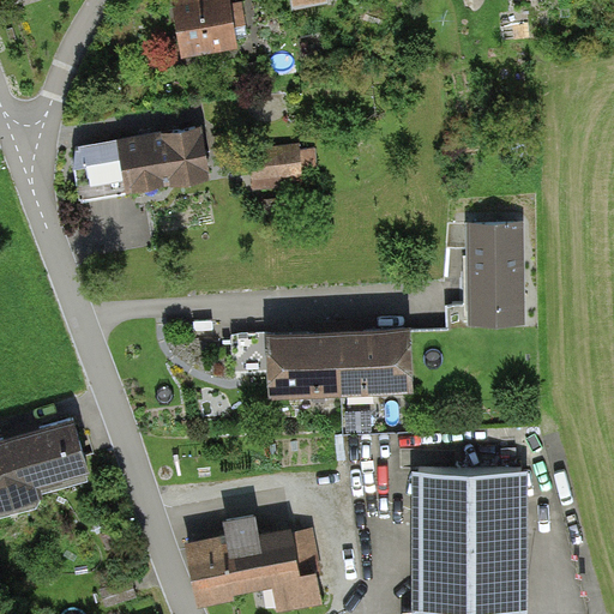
[(230,0),(175,0),(184,50),(238,42),(230,0)]
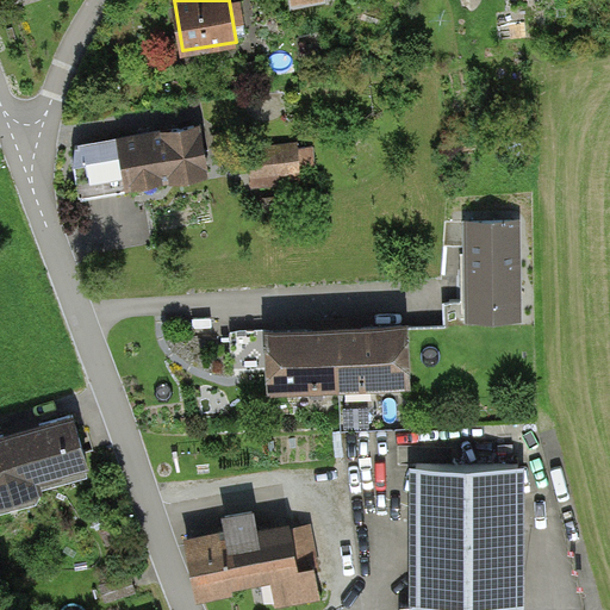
[(131,182),(206,169),(199,125),(78,145),(74,163),(80,197),(132,188),(131,182)]
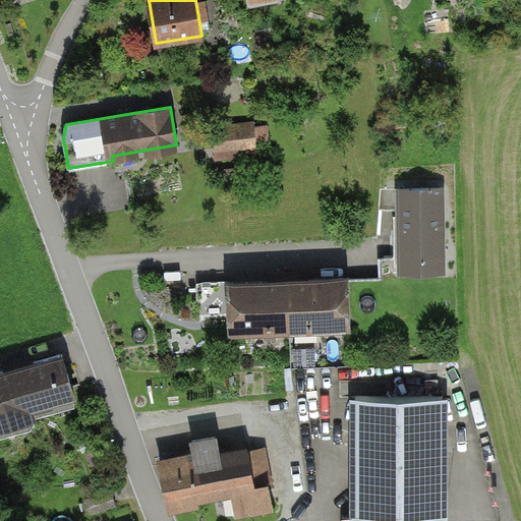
[(258,154),(255,124),(215,128),(219,159),(258,154)]
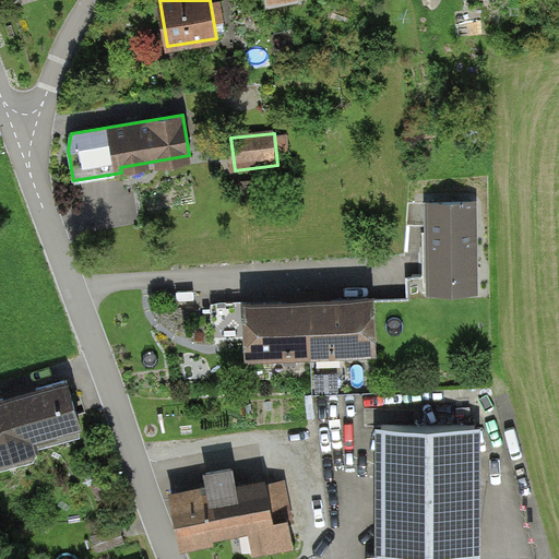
[(474,205),(431,206),(432,294),(475,294),(474,205)]
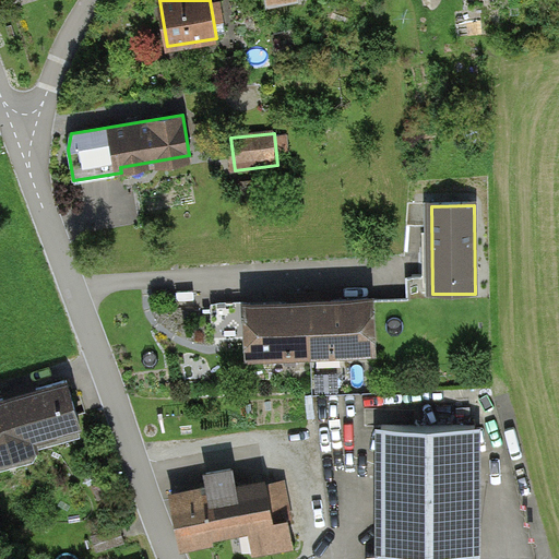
[(380,301),(252,304),(253,364),(381,360),(380,301)]
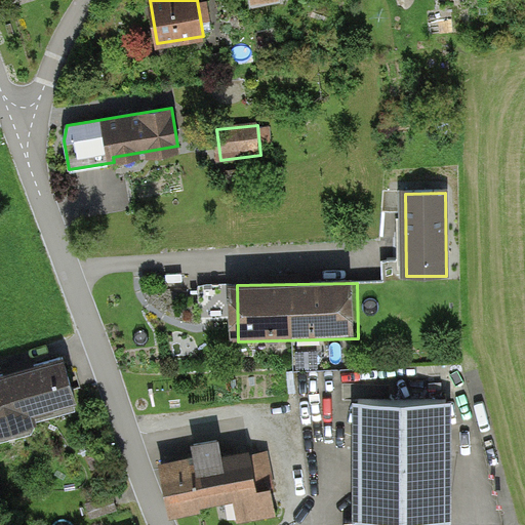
[(75,361),(0,379),(0,440),(89,418),(75,361)]
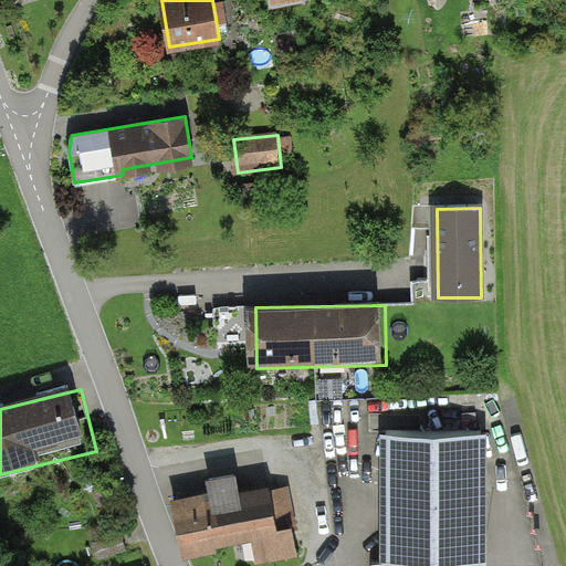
[(454,565),(454,564),(481,563),(481,428),(386,430),(386,562),(371,561),(371,565),(454,565)]
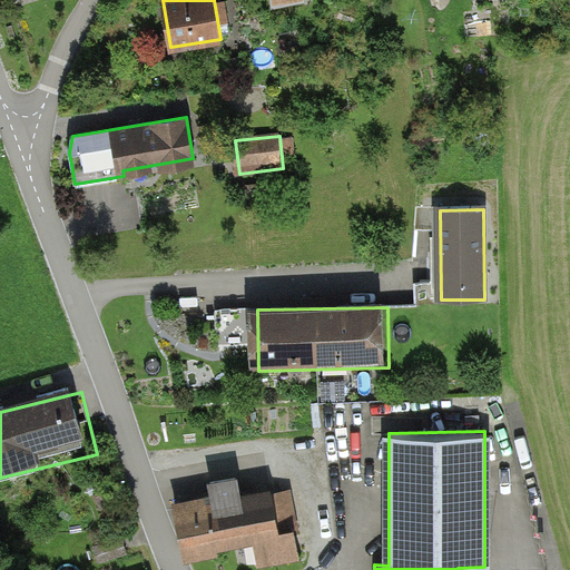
[(215,502),(177,509),(184,549),(253,537),(258,562),(298,554),(294,528),(279,531),(272,491),(241,497),(237,478),(212,482),(215,502)]
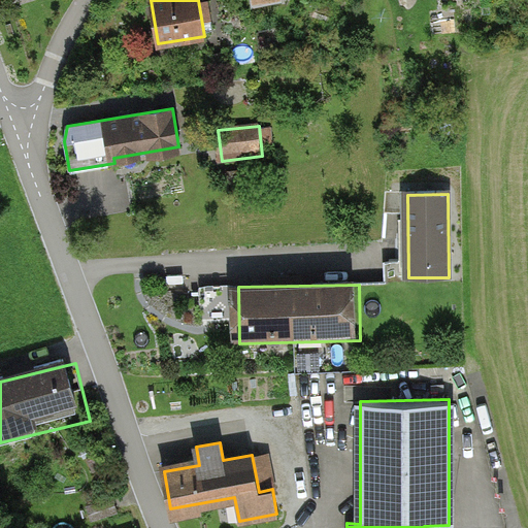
[(118,512),(112,497),(88,505),(93,521),(118,512)]
